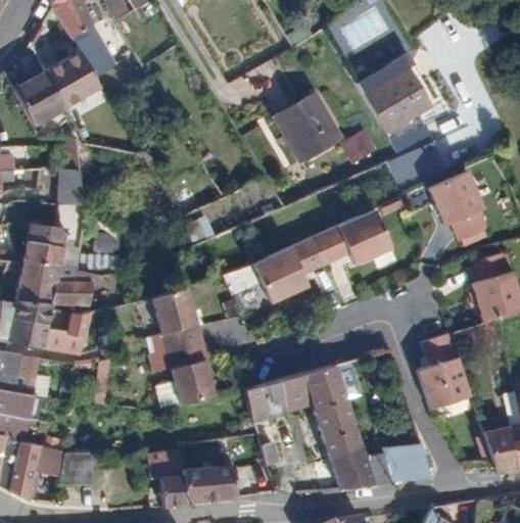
[(51,0),(52,7),(79,49),(81,52),(100,40),(93,25),(84,1),(83,0),(51,0)]
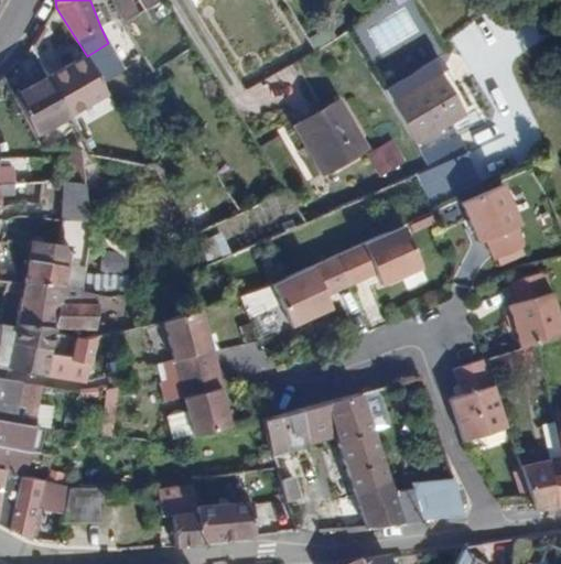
[(94,0),(90,1),(100,26),(122,17),(114,0),(94,0)]
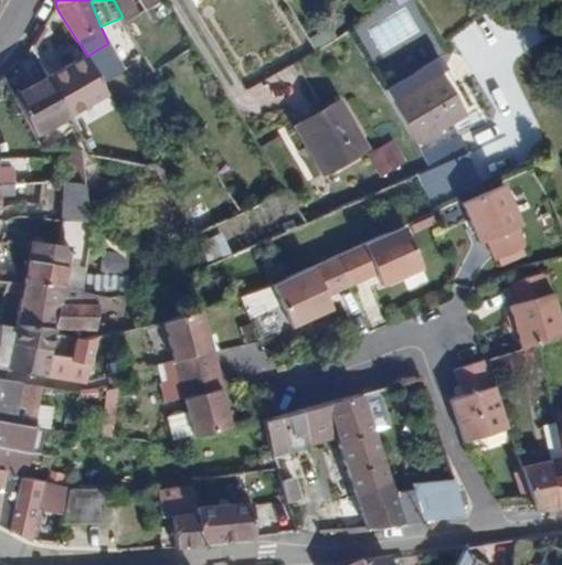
[(144,12),(136,0),(114,0),(123,17),(125,22),(144,12)]
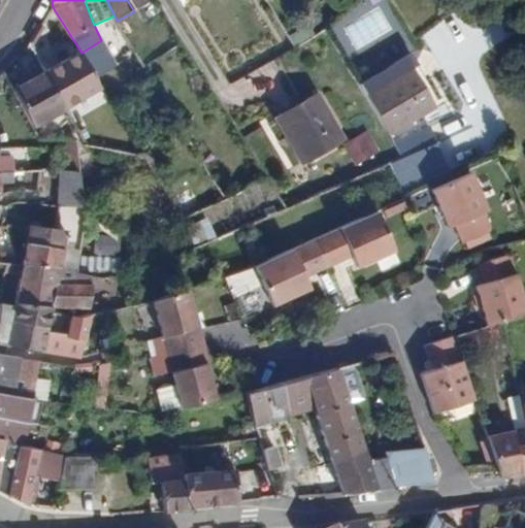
[(127,0),(134,11),(153,0),(127,0)]
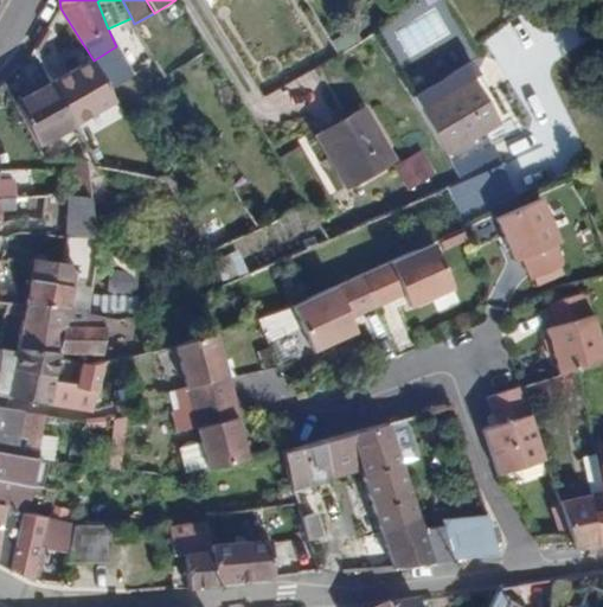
[(333,44),(338,55),(357,44),(351,36),(333,44)]
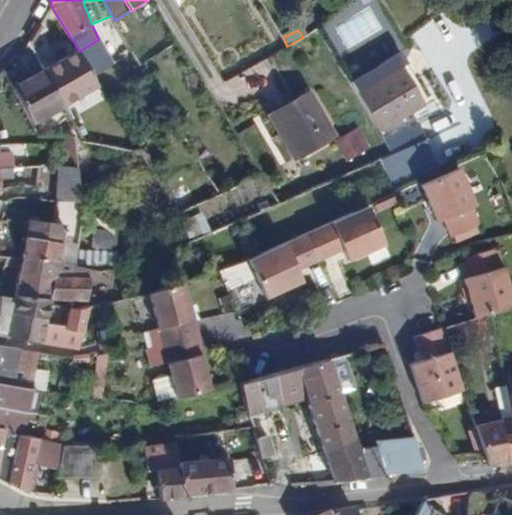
[(79,51),(77,48),(70,51),(70,55),(44,69),(65,106),(102,86),(79,51)]
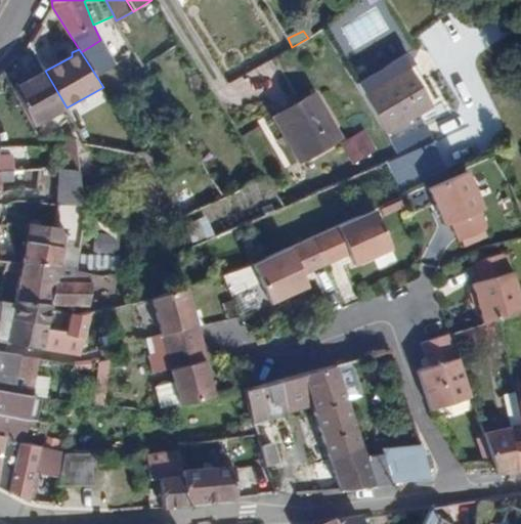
[(396,76),(365,95),(387,133),(434,105),(410,70),(415,63),(407,54),(389,66),(396,76)]
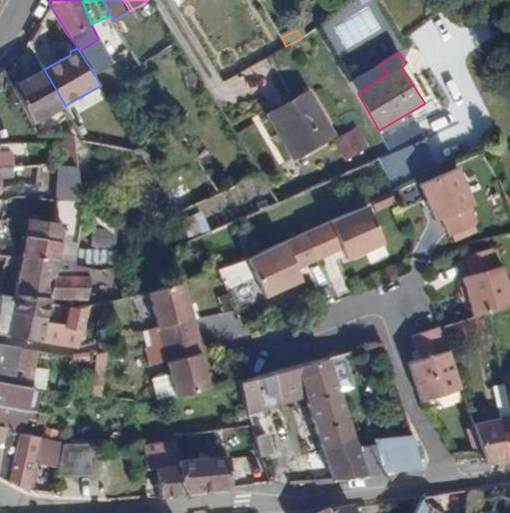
[(65,105),(44,69),(14,85),(34,123),(65,105)]
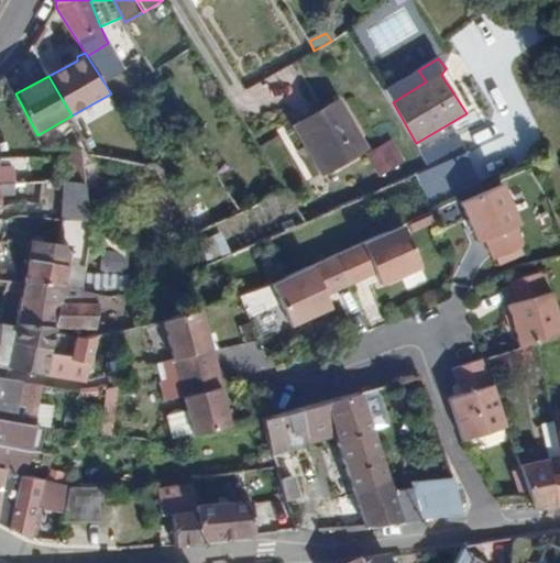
[(300,122),(329,172),(368,150),(338,100),(300,122)]
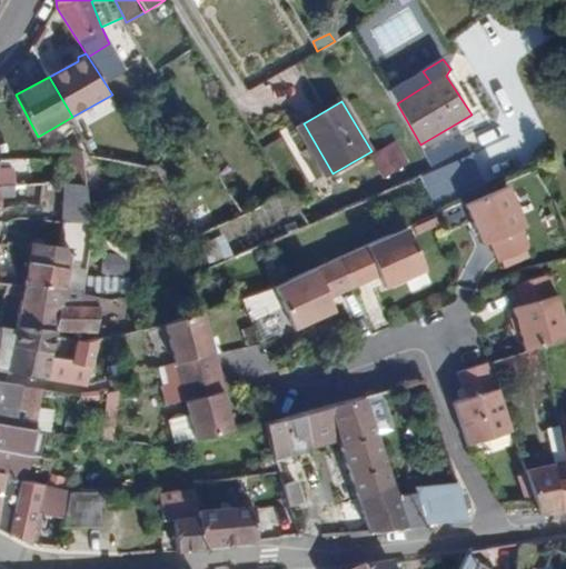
[(449,163),(473,153),(464,137),(425,155),(432,165),(447,158),(449,163)]
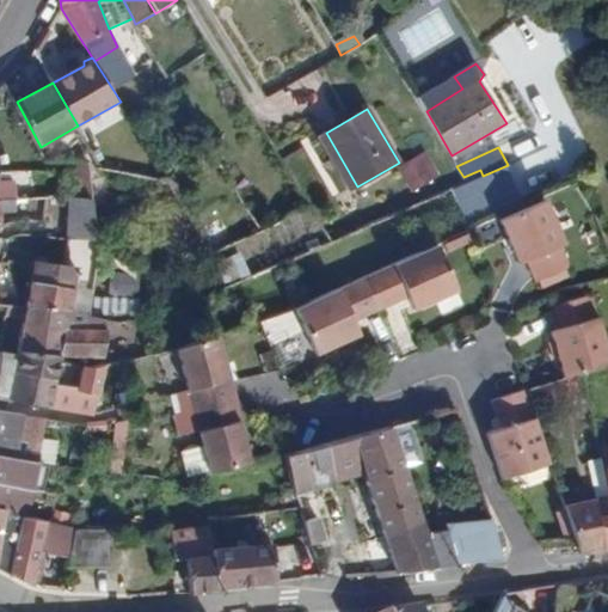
[(423,158),(401,169),(415,190),(434,178),(423,158)]
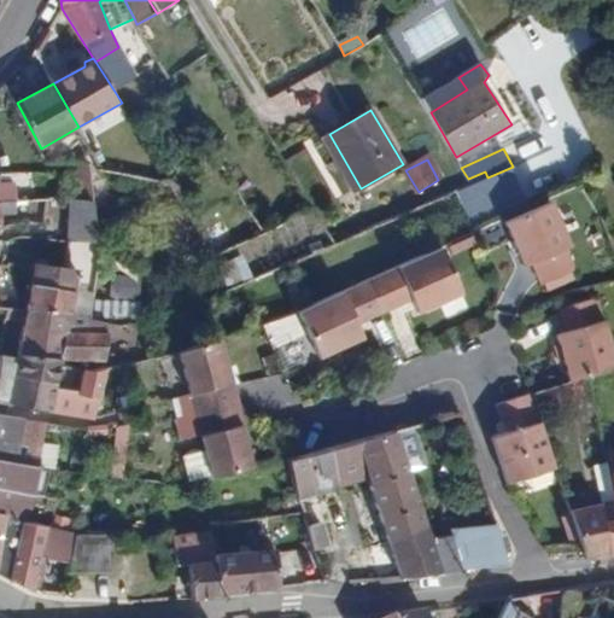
[(92,163),(80,163),(79,172),(93,173),(92,163)]
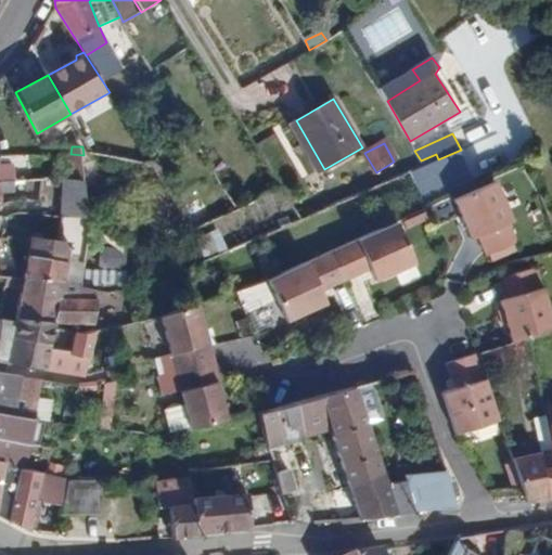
[(421,160),(423,166),(438,159),(436,154),(421,160)]
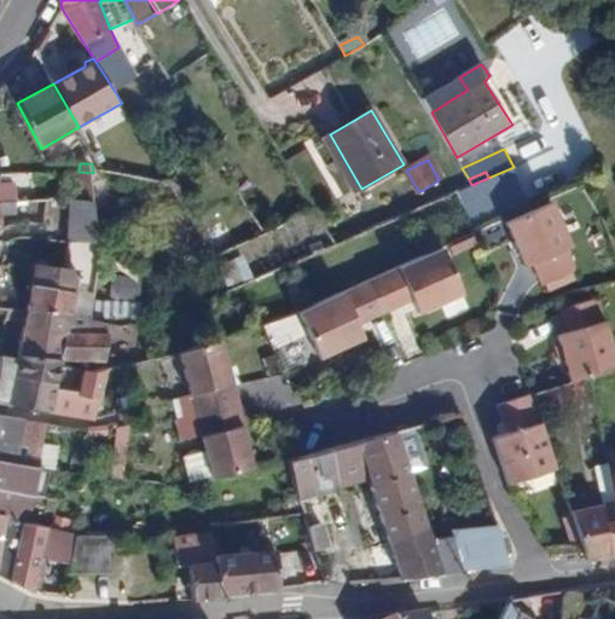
[(0,202),(18,202),(17,186),(0,185),(0,202)]
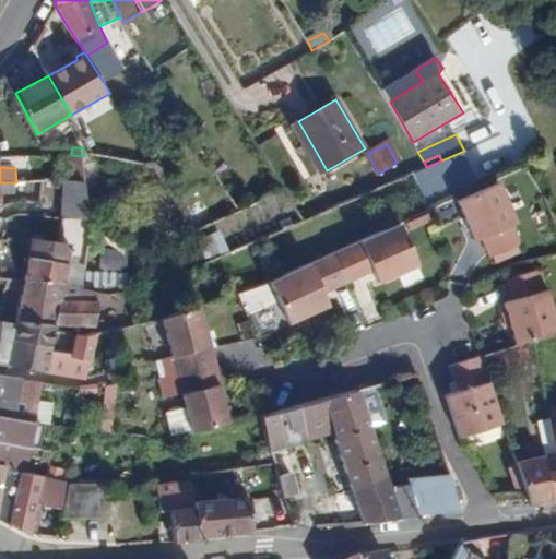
[(71,202),(89,202),(86,182),(64,180),(64,195),(71,197),(71,202)]
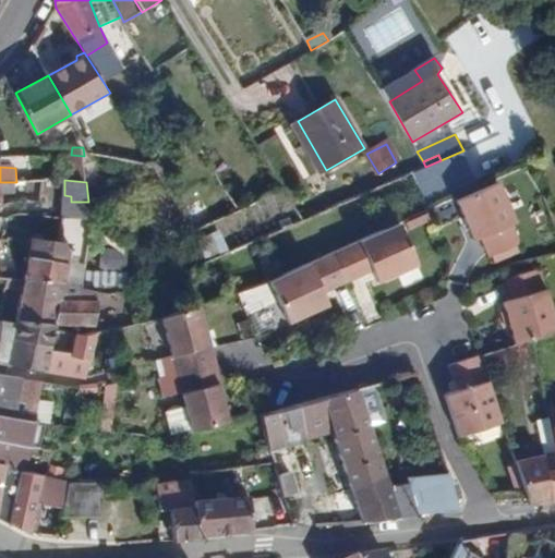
[(31,181),(16,182),(16,192),(31,191),(31,181)]
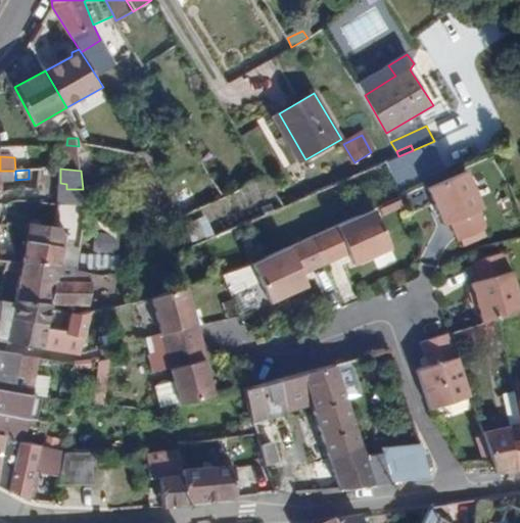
[(42,178),(42,170),(29,170),(29,179),(42,178)]
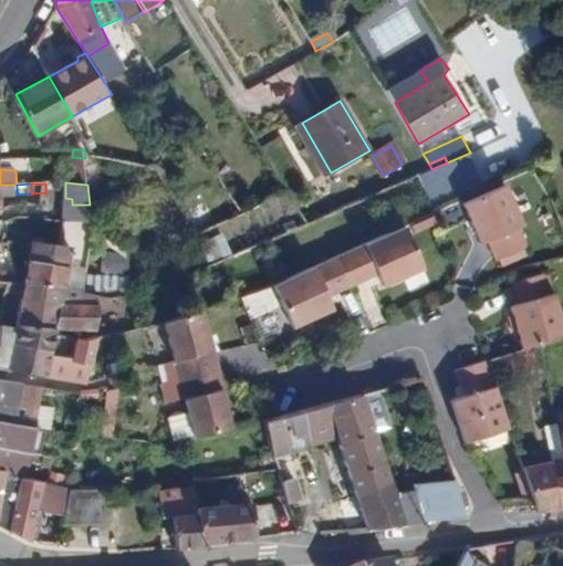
[(0,205),(1,206),(1,196),(17,195),(17,185),(0,185),(0,205)]
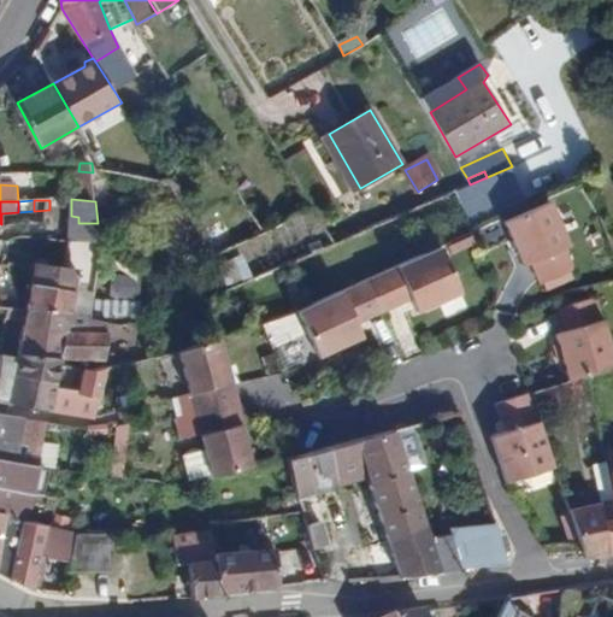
[(544,283),(572,271),(575,268),(566,248),(570,245),(550,201),(505,221),(524,265),(532,262),(541,285),(544,283)]
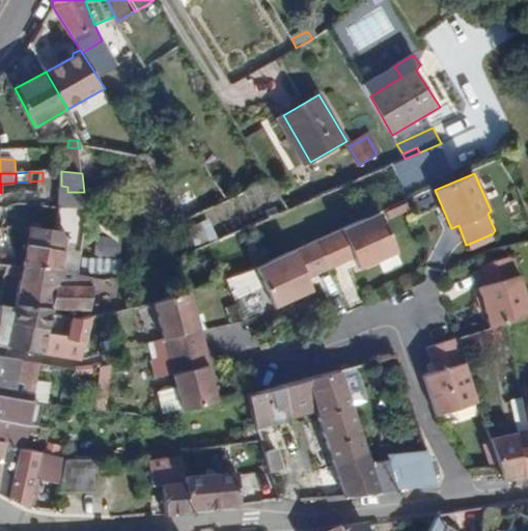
[(28,185),(27,192),(40,193),(40,186),(28,185)]
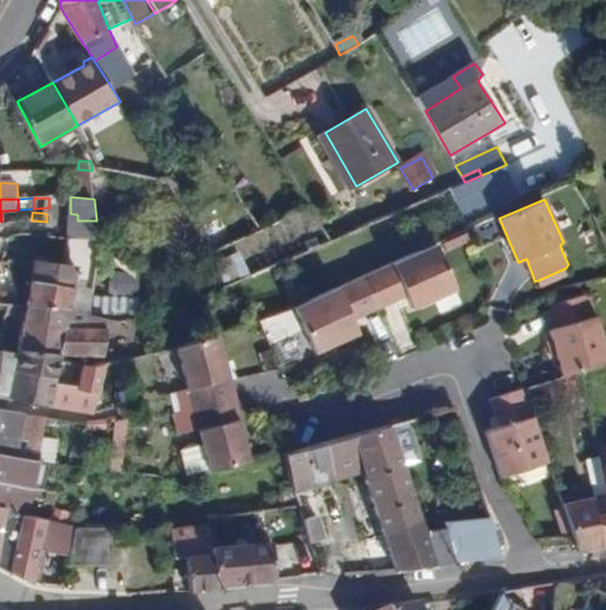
[(98,240),(97,221),(77,221),(77,215),(70,213),(69,237),(98,240)]
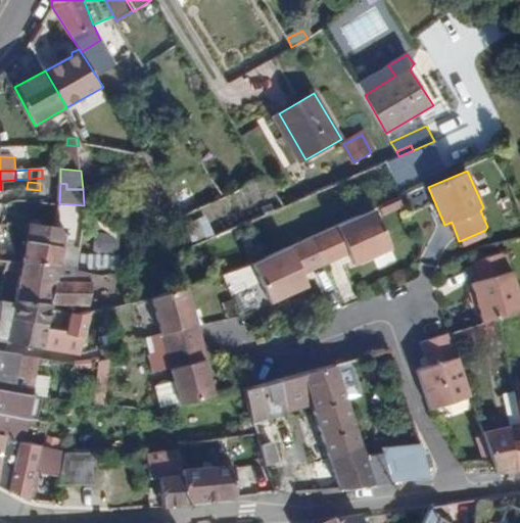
[(184,216),(224,196),(217,184),(177,204),(184,216)]
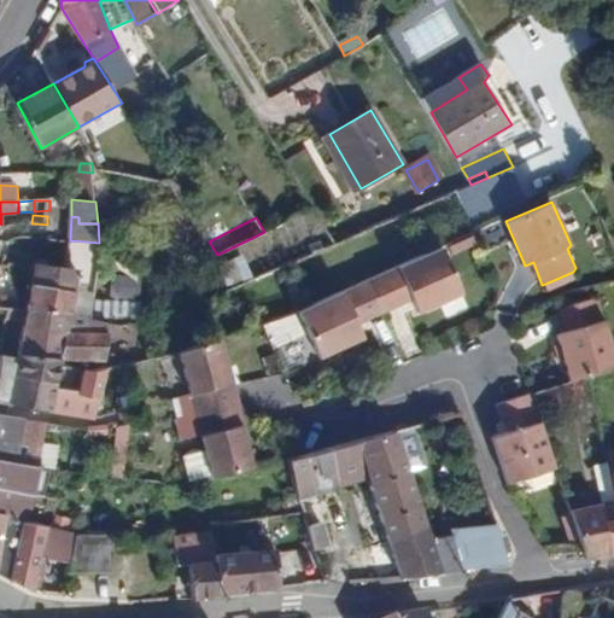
[(104,243),(99,243),(70,240),(68,269),(39,266),(30,310),(71,313),(93,318),(104,243)]
